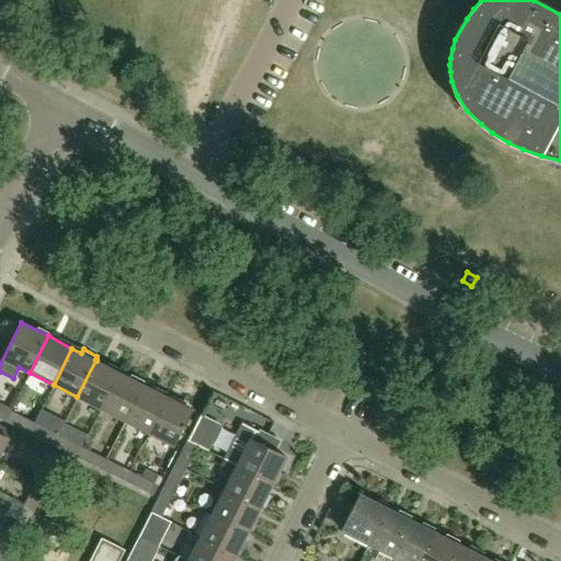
[(101,409),(119,373),(96,361),(95,361),(77,397),(101,409)]
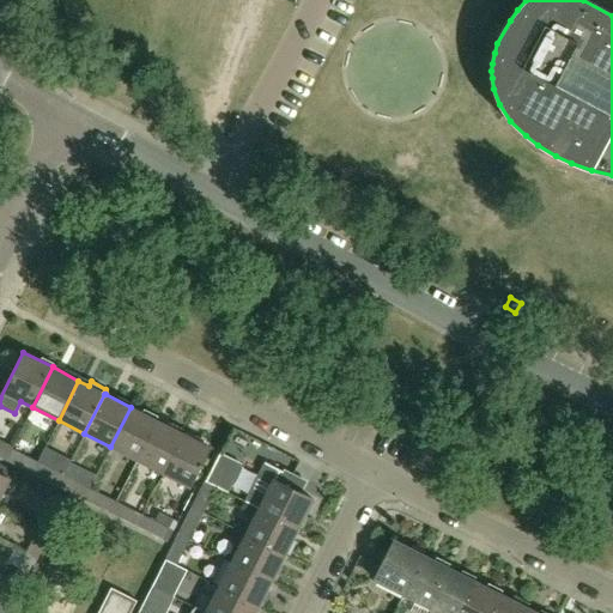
[(137,460),(157,420),(131,407),(110,447),(137,460)]
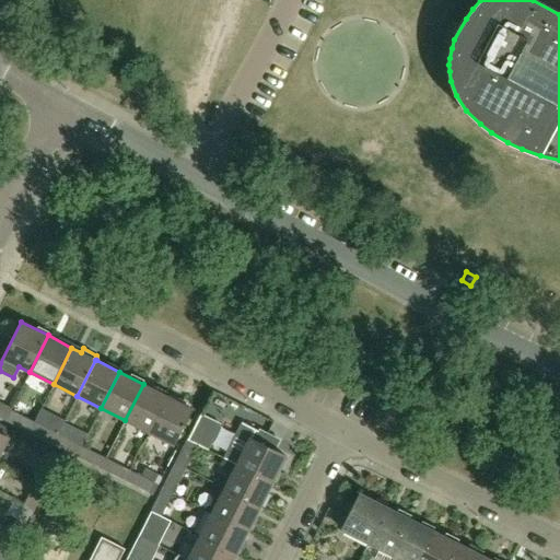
[(149,432),(167,396),(143,384),(125,420),(149,432)]
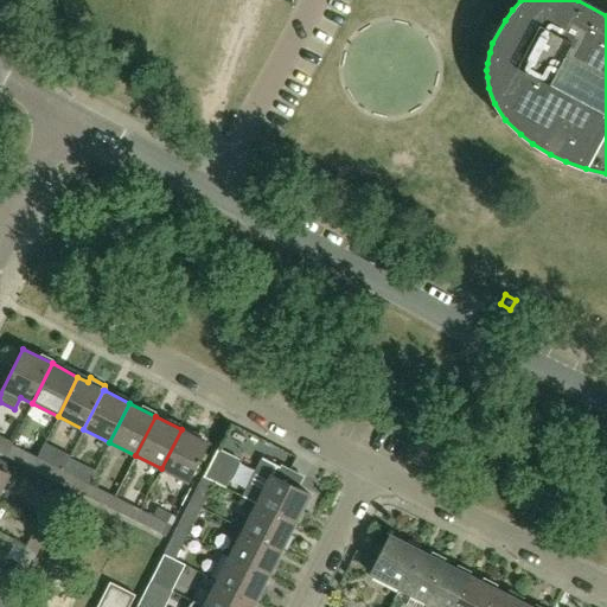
[(187,481),(208,442),(181,429),(161,468),(187,481)]
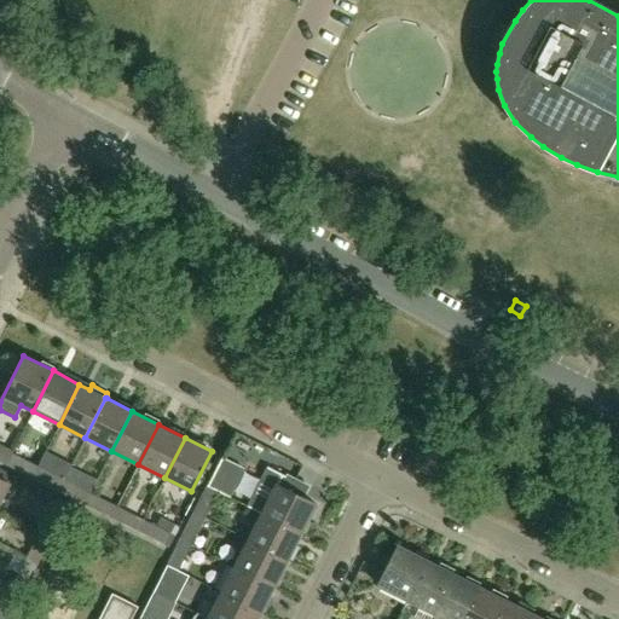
[(0,460),(6,463),(11,452),(12,450),(0,444),(0,460)]
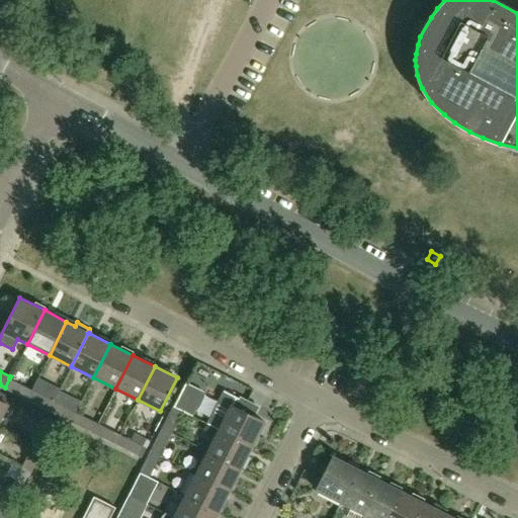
[(5,387),(26,399),(31,390),(9,378),(5,387)]
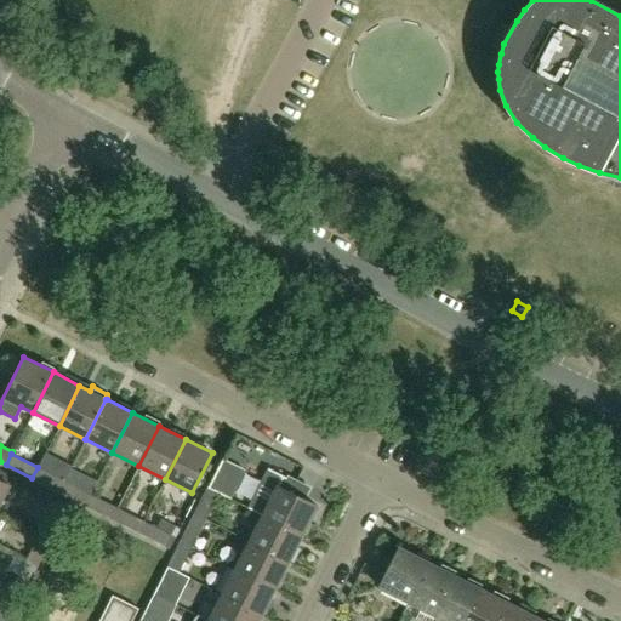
[(222,457),(206,488),(217,493),(221,494),(235,465),(222,457)]
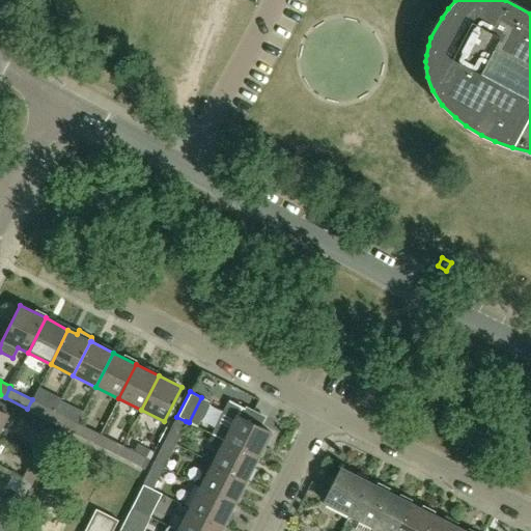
[(27,409),(50,420),(54,411),(32,399),(27,409)]
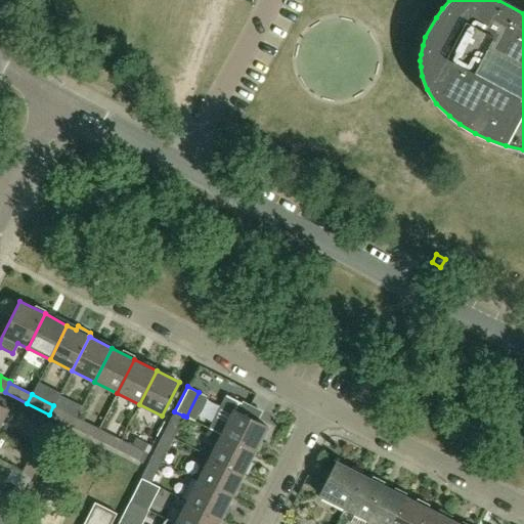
[(267,427),(254,420),(258,411),(226,395),(210,429),(220,435),(221,434),(255,451),(267,427)]
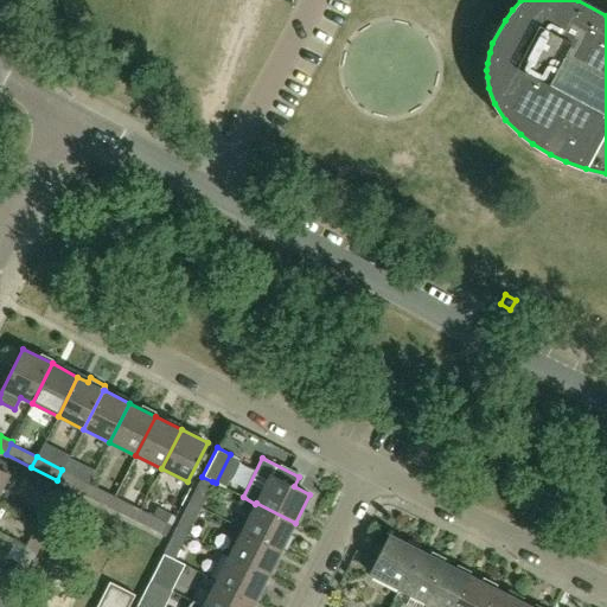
[(83,493),(88,483),(62,470),(57,480),(69,486),(83,493)]
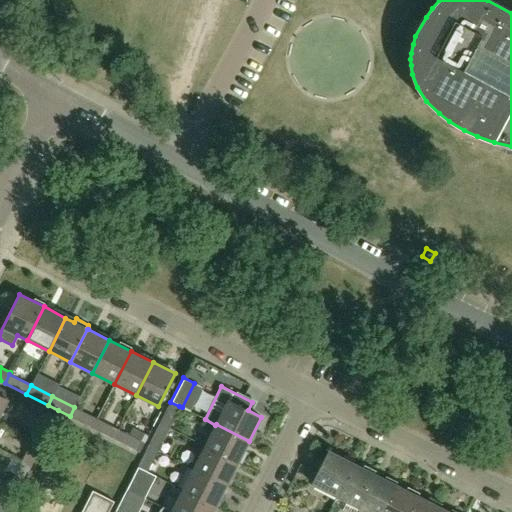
[(170,402),(160,423),(169,428),(179,406),(170,402)]
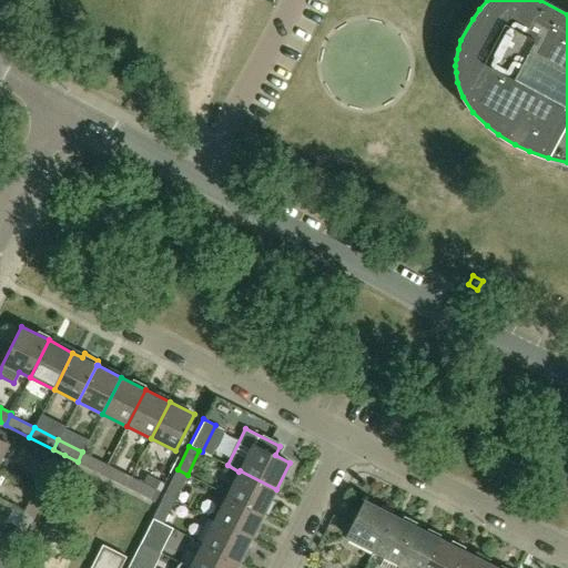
[(107,465),(82,452),(78,462),(102,474),(107,465)]
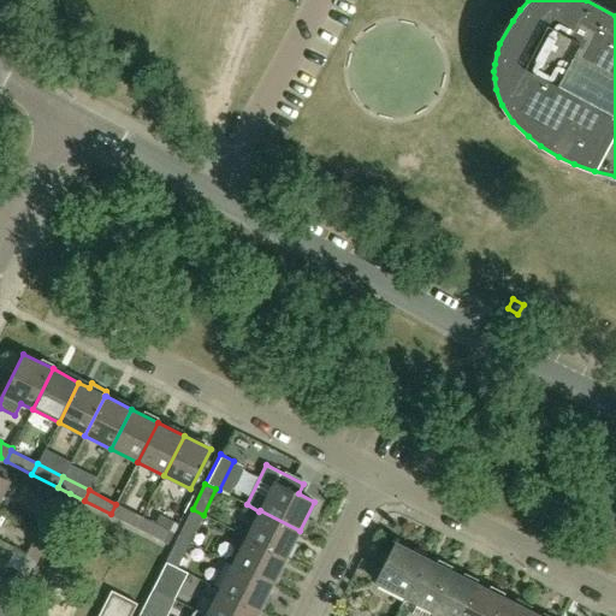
[(52,503),(39,529),(49,535),(63,509),(52,503)]
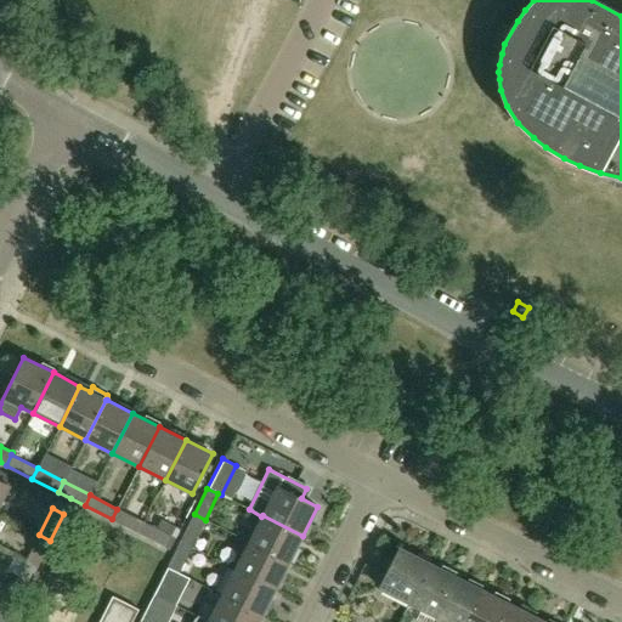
[(112,519),(139,532),(143,522),(117,509),(112,519)]
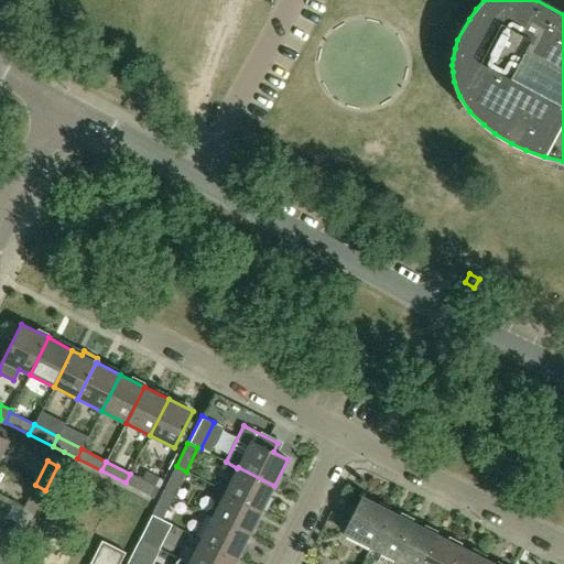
[(174,496),(186,472),(176,466),(164,490),(174,496)]
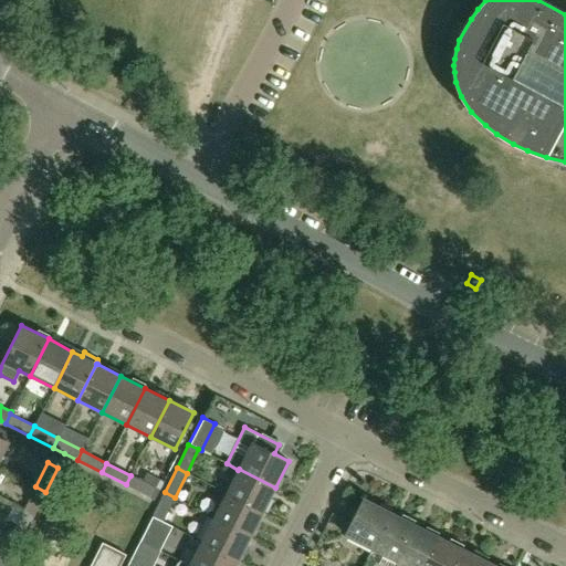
[(275,488),(239,469),(238,470),(226,493),(263,512),(275,488)]
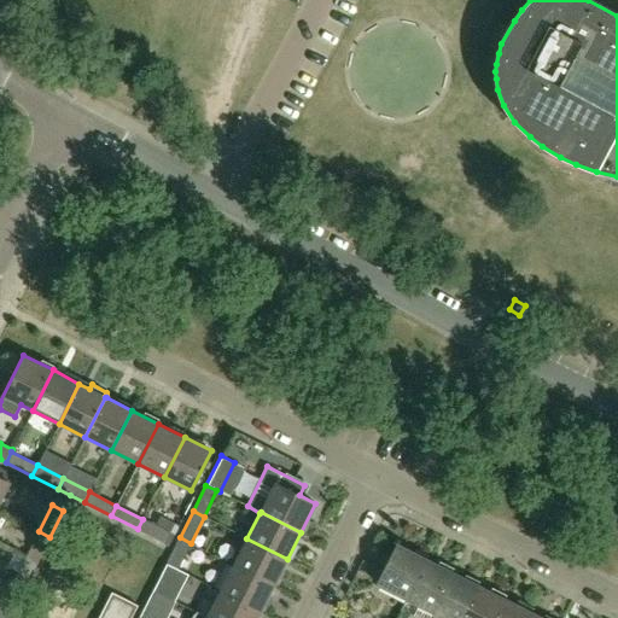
[(143,519),(138,529),(164,542),(169,532),(143,519)]
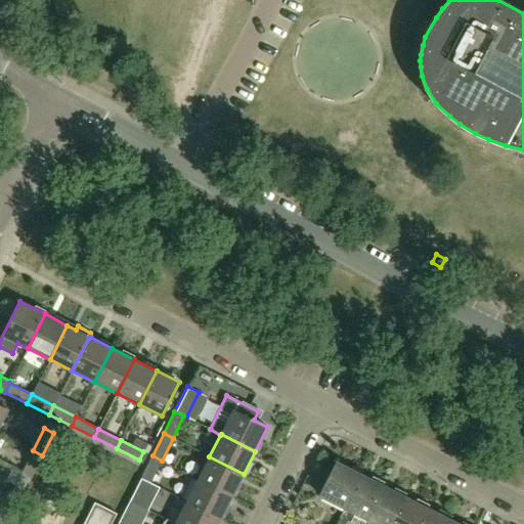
[(33,450),(22,473),(31,478),(42,455),(33,450)]
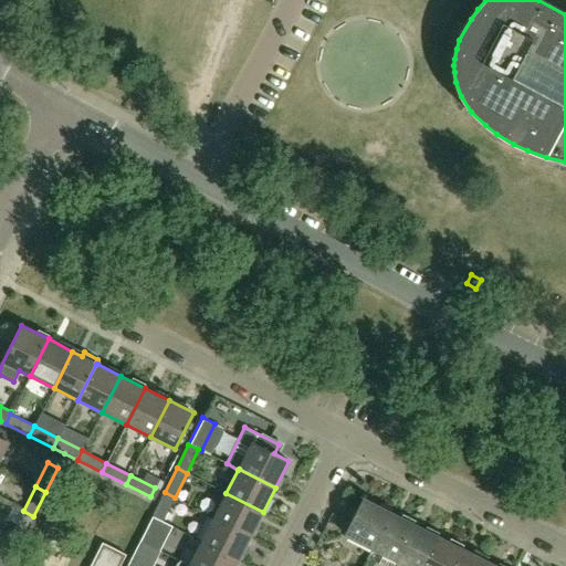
[(153,516),(163,521),(175,498),(165,492),(159,501),(153,516)]
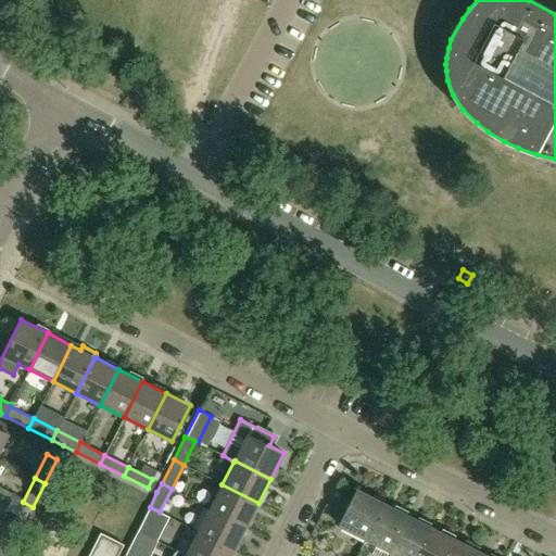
[(247,527),(258,503),(222,484),(210,508),(247,527)]
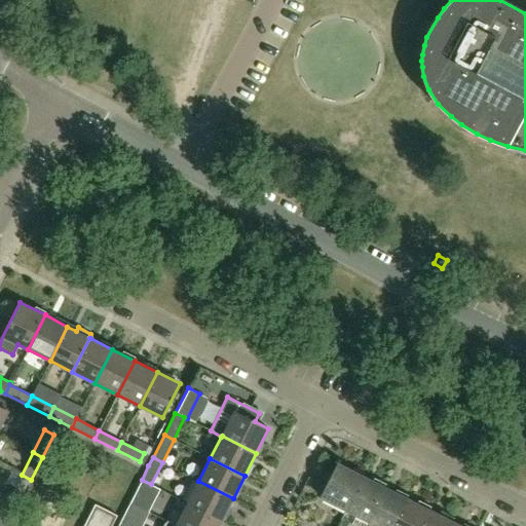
[(346,510),(363,476),(338,463),(322,497),(346,510)]
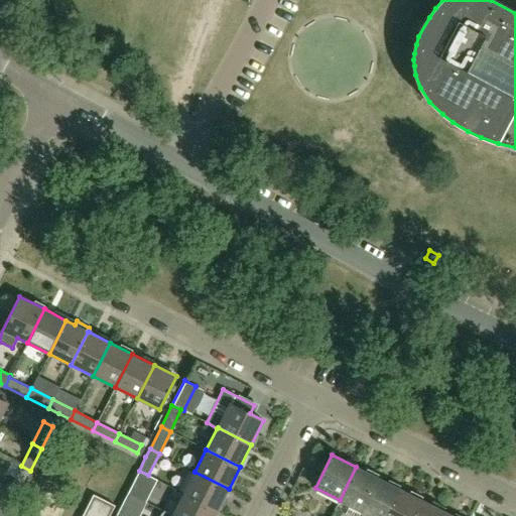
[(10,488),(19,493),(30,471),(21,466),(10,488)]
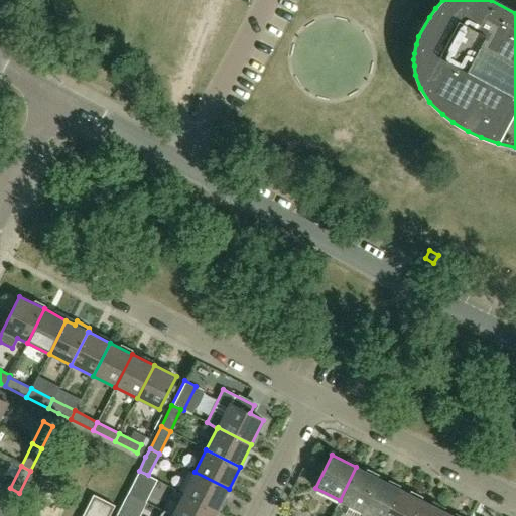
[(361,511),(378,479),(356,467),(340,500),(350,505),(344,515),(358,515),(361,511)]
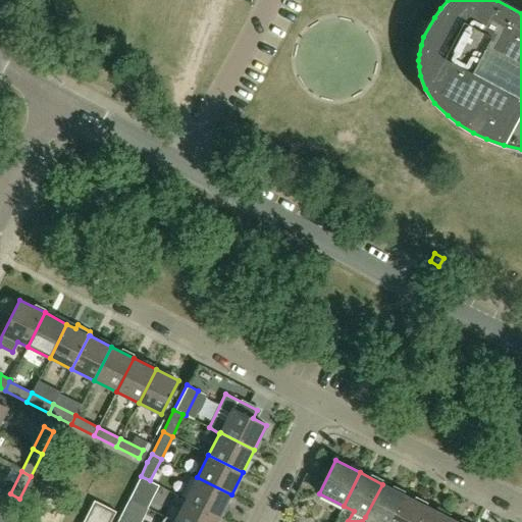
[(129,499),(139,503),(150,480),(141,476),(129,499)]
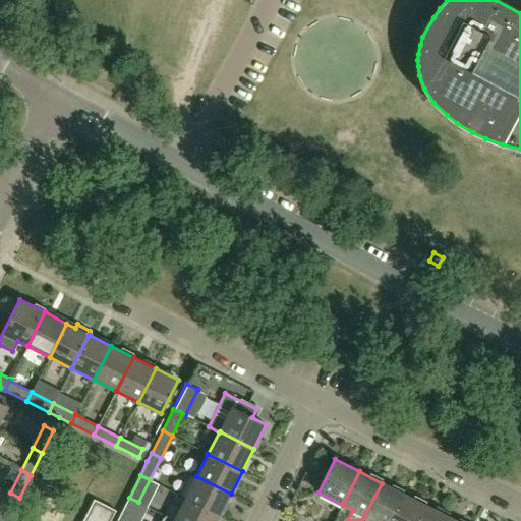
[(220,516),(231,494),(196,476),(185,499),(220,516)]
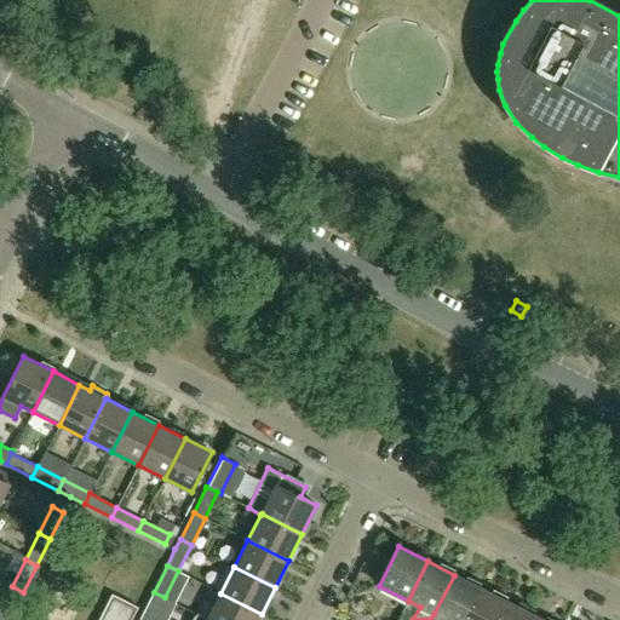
[(445,619),(464,619),(481,589),(454,575),(434,614),(445,619)]
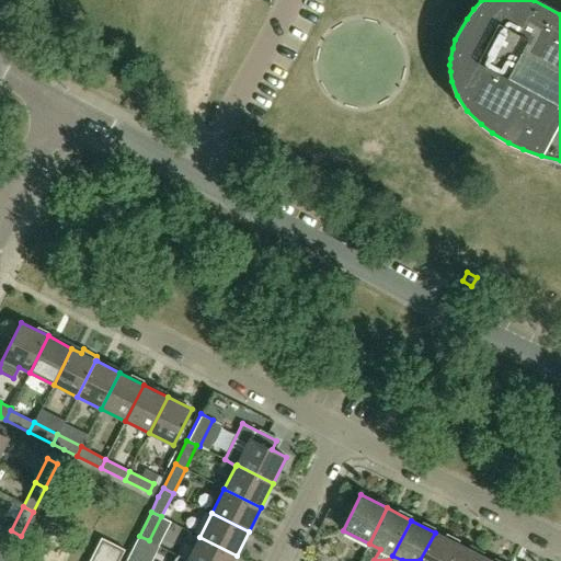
[(0,551),(0,554),(9,559),(10,558),(21,536),(11,530),(10,531),(0,527),(0,526),(0,545),(3,546),(0,551)]
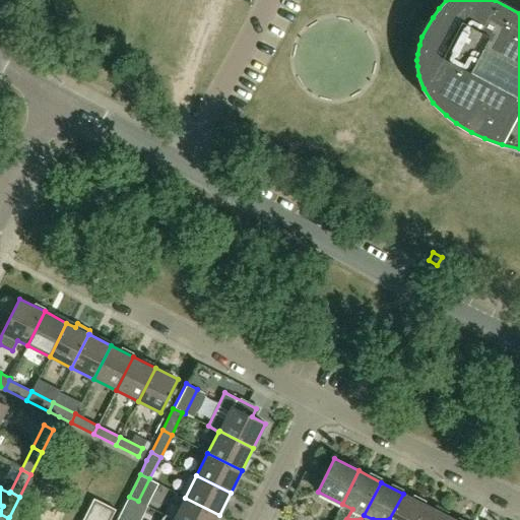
[(416,519),(426,505),(403,494),(389,519),(416,519)]
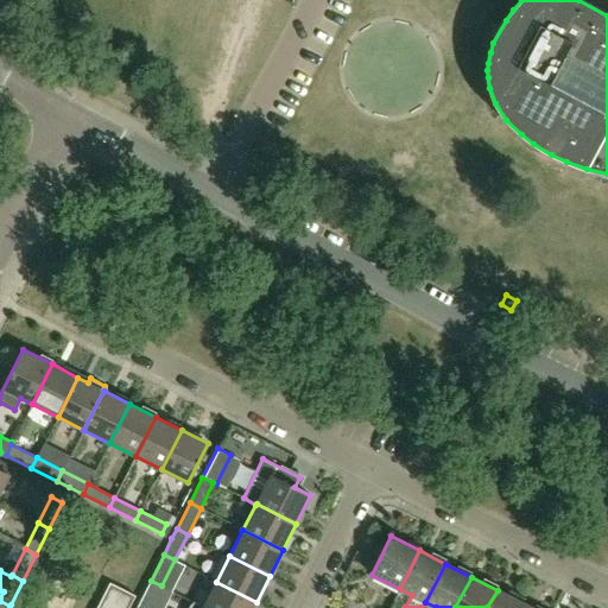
[(138,606),(140,607),(150,607),(162,586),(151,581),(138,606)]
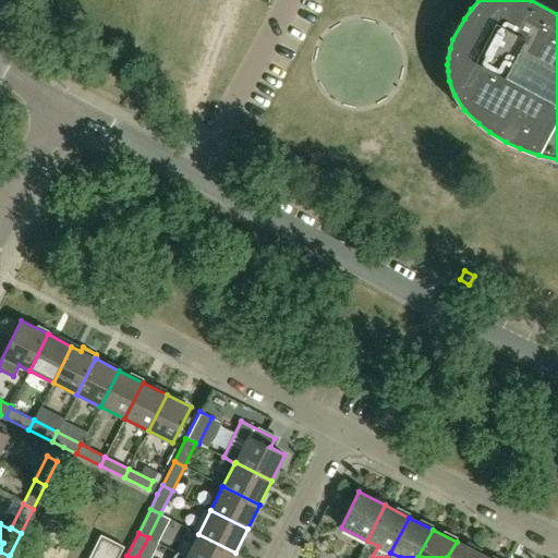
[(118,557),(124,546),(100,534),(88,557),(118,557)]
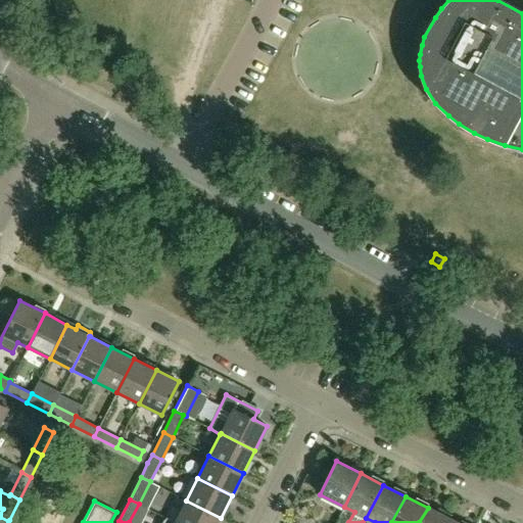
[(218,522),(221,518),(186,501),(175,522),(176,522),(218,522)]
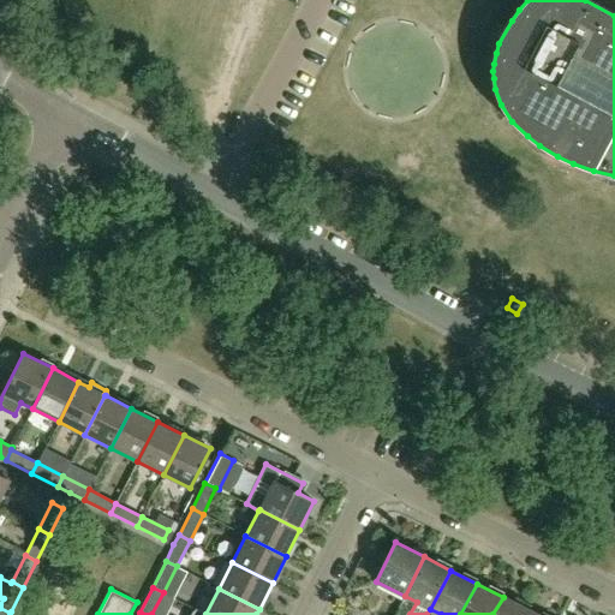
[(526,614),(530,610),(503,597),(493,614),(526,614)]
